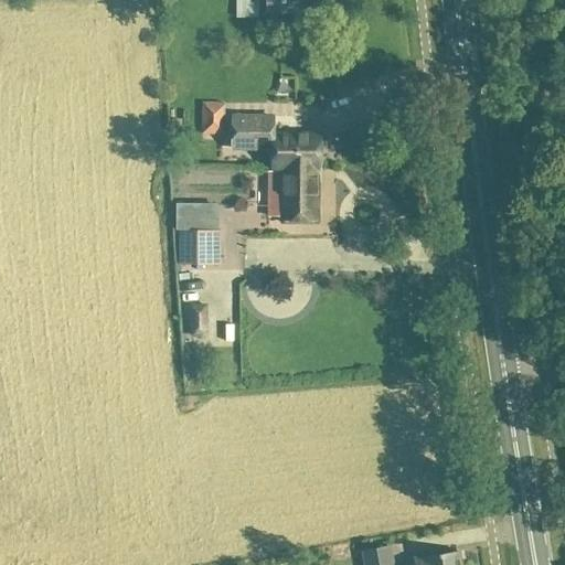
[(245,0),(243,17),(256,18),(258,0),(245,0)]
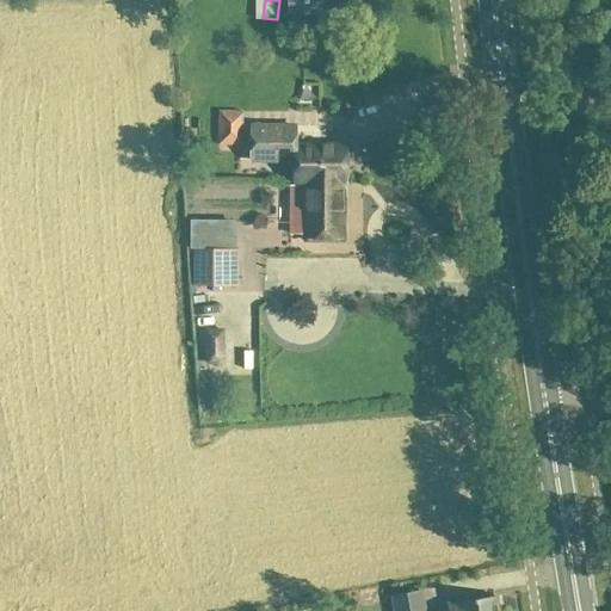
[(323,0),(289,0),(290,14),(325,13),(323,0)]
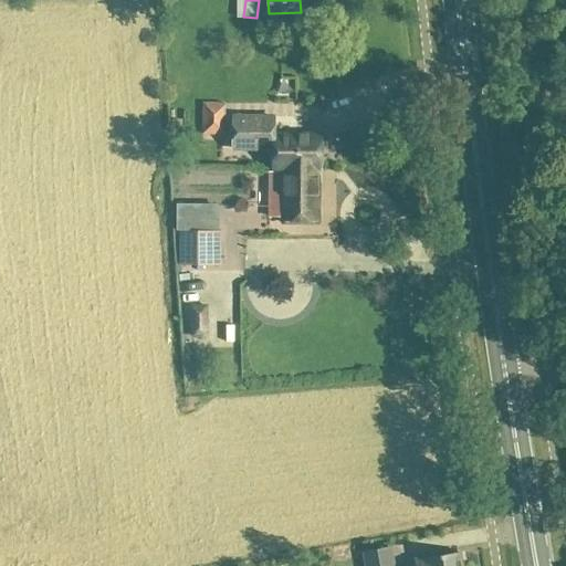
[(224,135),(224,103),(202,103),(202,135),(224,135)]
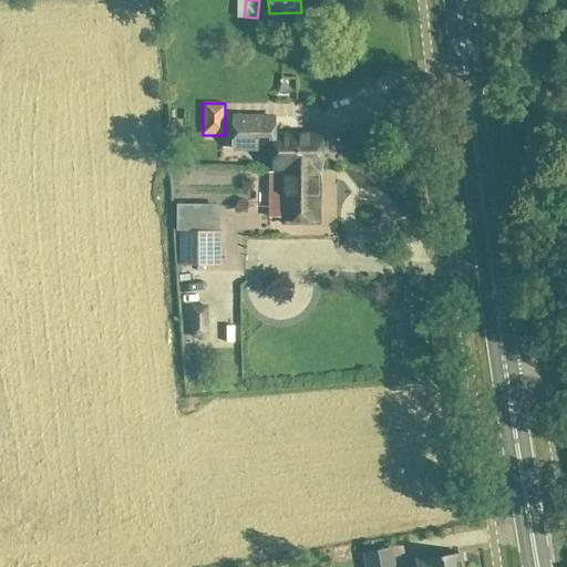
[(282,169),(319,169),(322,169),(322,135),(275,136),(274,117),(234,117),(234,150),(272,148),(272,169),(282,169)]
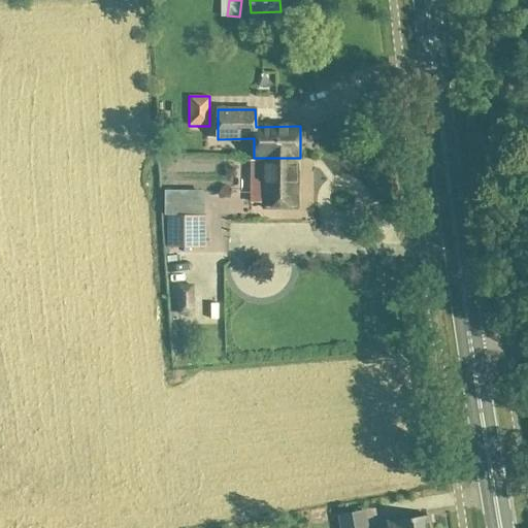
[(252,202),(264,205),(264,207),(297,207),(297,158),(263,158),(264,172),(252,175),(252,202)]
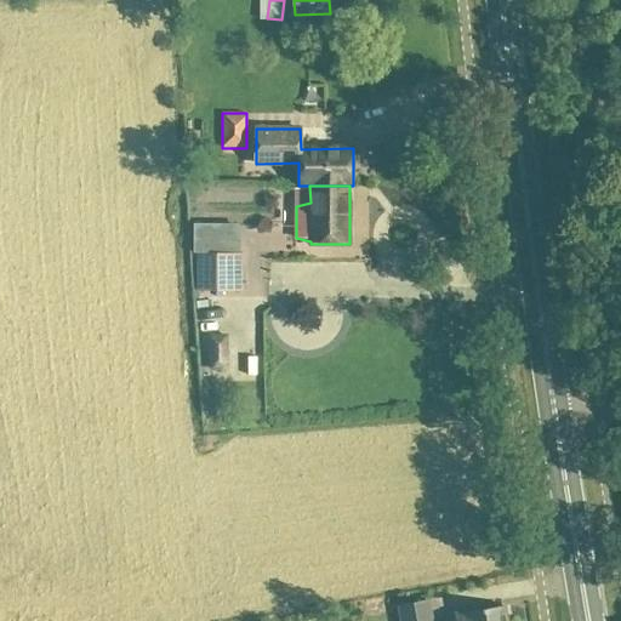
[(243,291),(243,254),(199,254),(199,291),(243,291)]
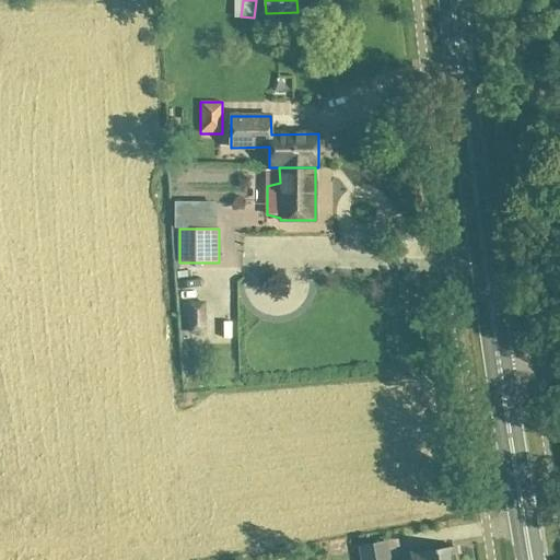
[(217,315),(218,302),(195,301),(195,315),(217,315)]
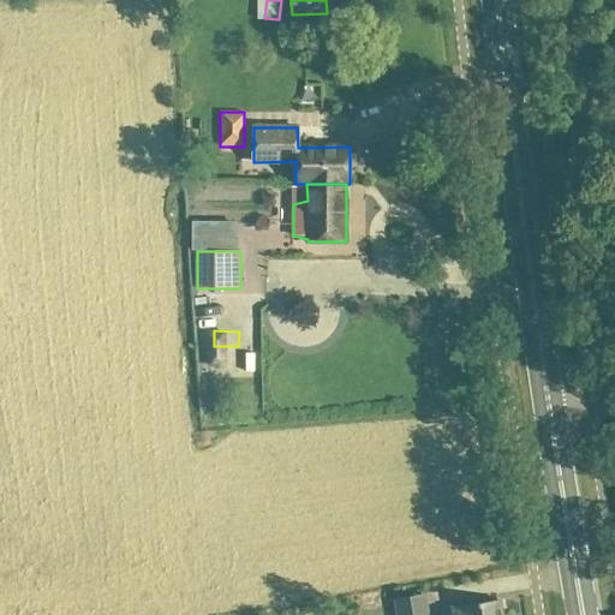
[(428,614),(425,595),(396,599),(399,614),(428,614)]
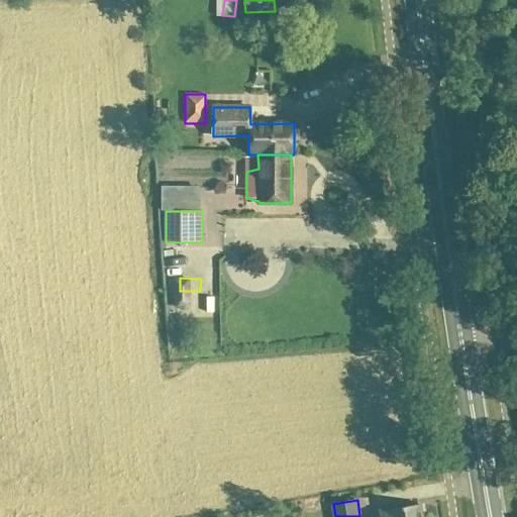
[(380,516),(421,516),(420,505),(380,512),(380,516)]
